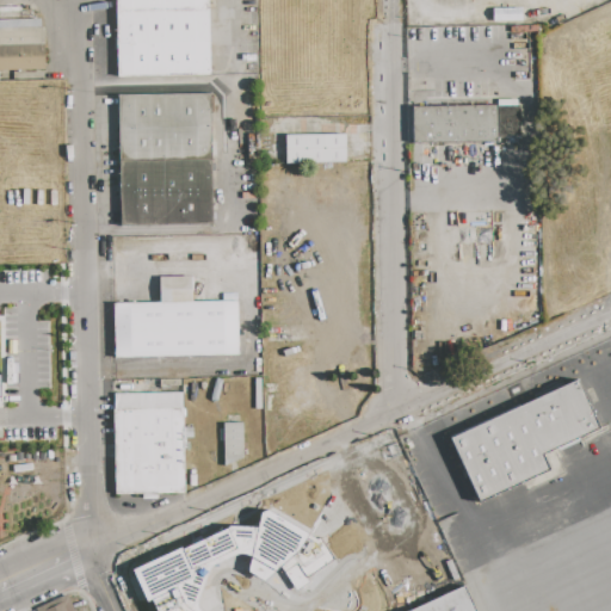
[(117,78),(116,0),(208,0),(210,76),(117,78)]
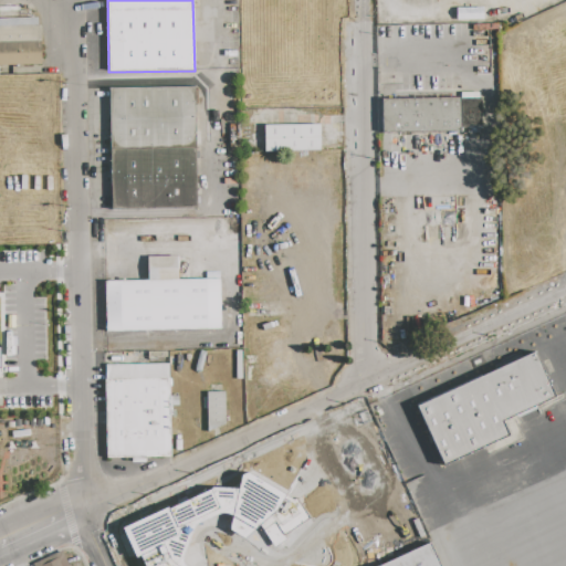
[(457,20),(457,9),(483,8),(483,20),(457,20)]
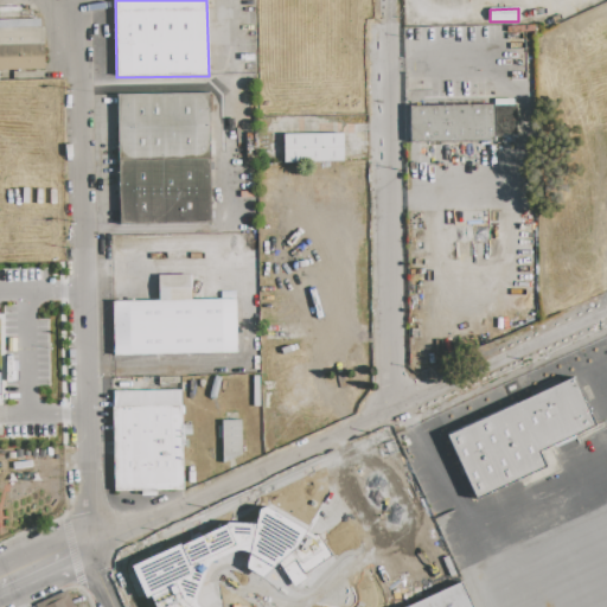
[(45,69),(0,69),(0,27),(44,27),(45,69)]
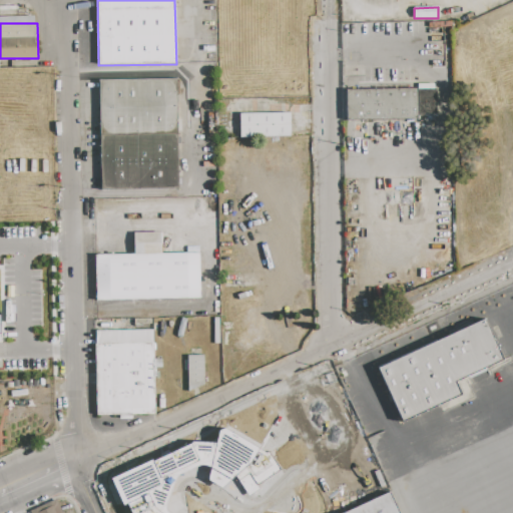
[(98,80),(177,79),(179,189),(100,190),(98,80)]
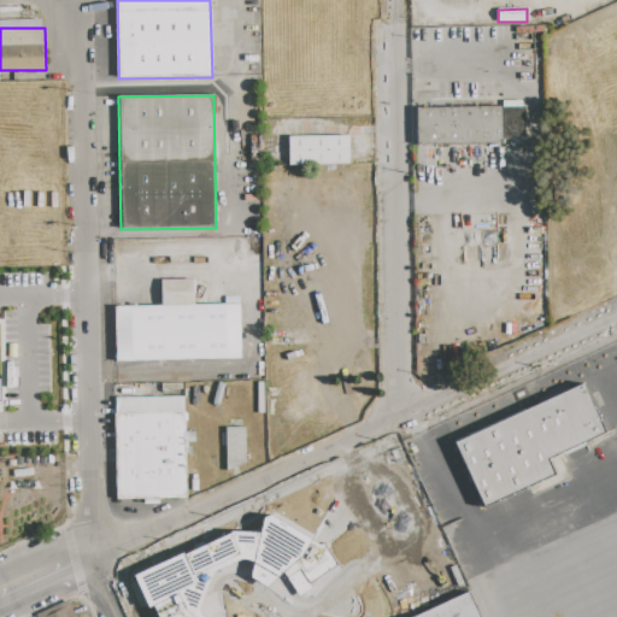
[(501,106),(503,137),(503,145),(417,146),(417,107),(501,106)]
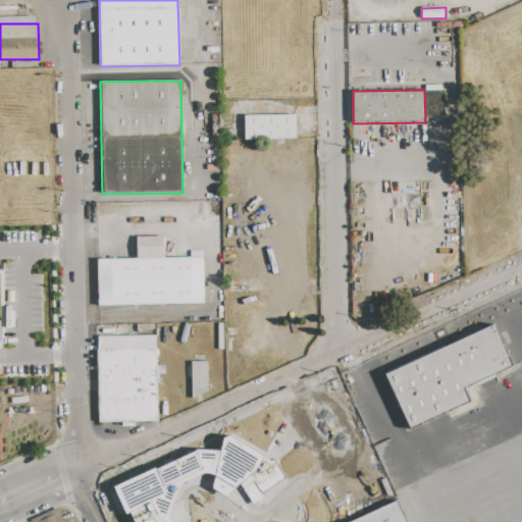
[(244,116),(295,115),(295,140),(244,140),(244,116)]
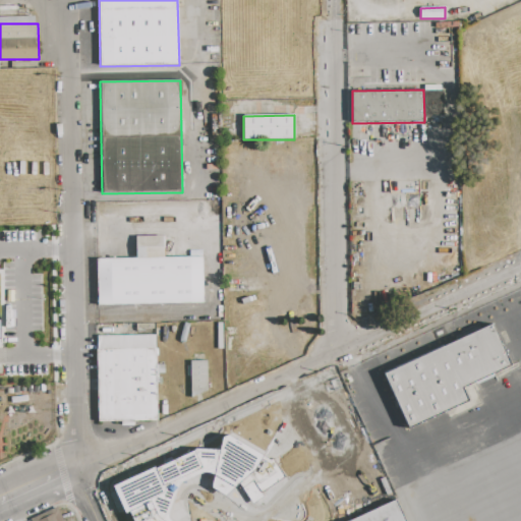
[(155,221),(155,209),(174,209),(174,221),(155,221)]
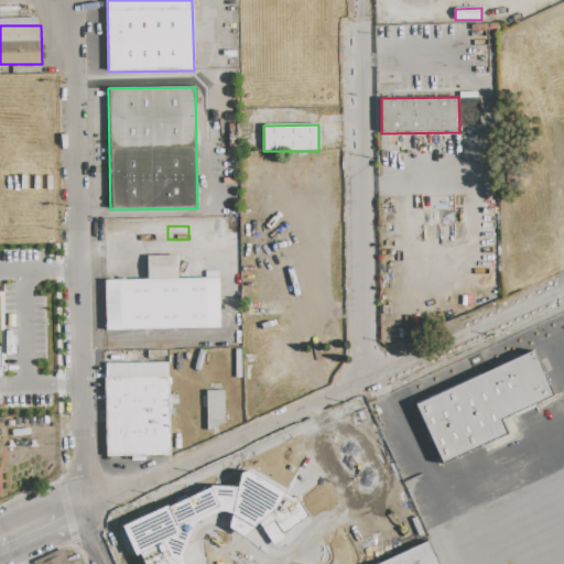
[(105,281),(219,279),(220,328),(105,331),(105,281)]
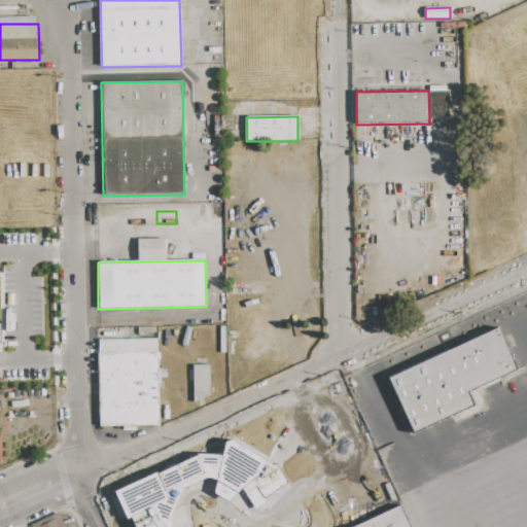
[(387,378),(498,327),(518,371),(469,392),(476,406),(413,434),(387,378)]
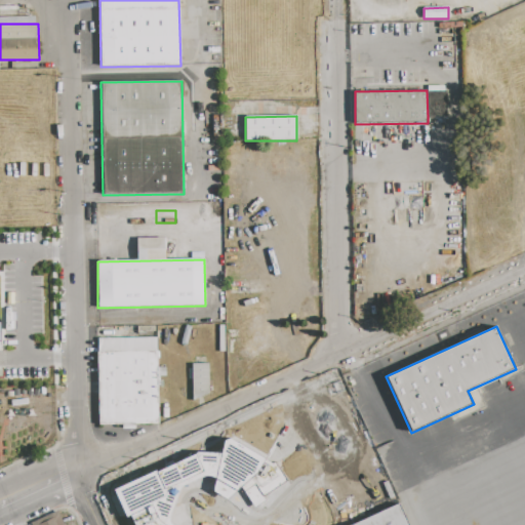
[(98,426),(97,353),(98,353),(98,338),(157,337),(158,425),(98,426)]
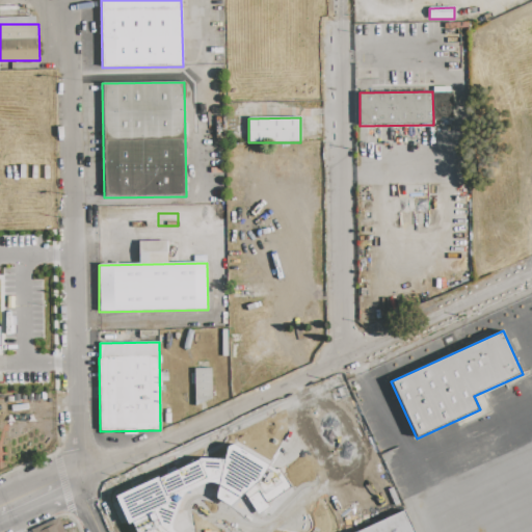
[(212,369),(212,399),(205,402),(195,402),(194,384),(191,384),(191,374),(194,374),(194,369),(212,369)]
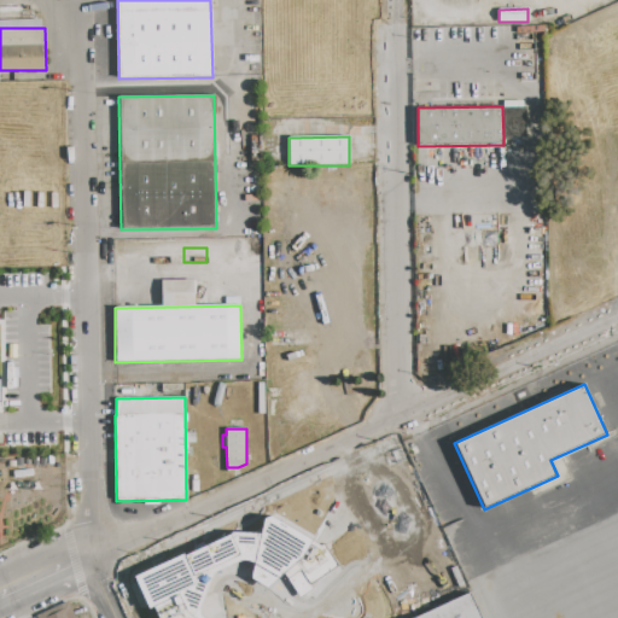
[(172,565),(182,589),(176,595),(150,606),(153,617),(200,617),(199,616),(209,583),(219,572),(222,558),(217,553),(213,542),(181,555),(172,565)]
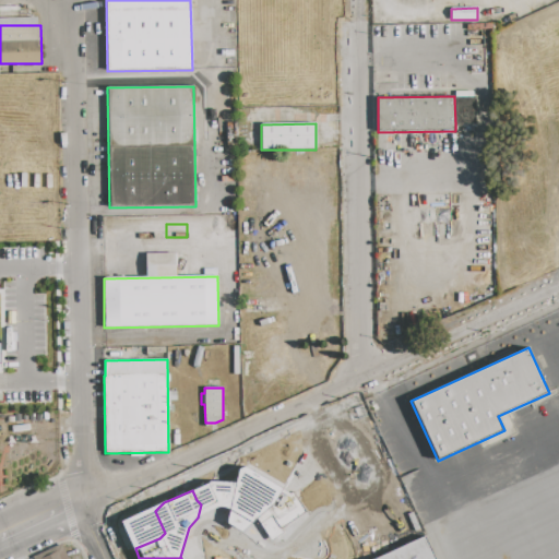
[(373,558),(425,536),(435,558),(373,558)]
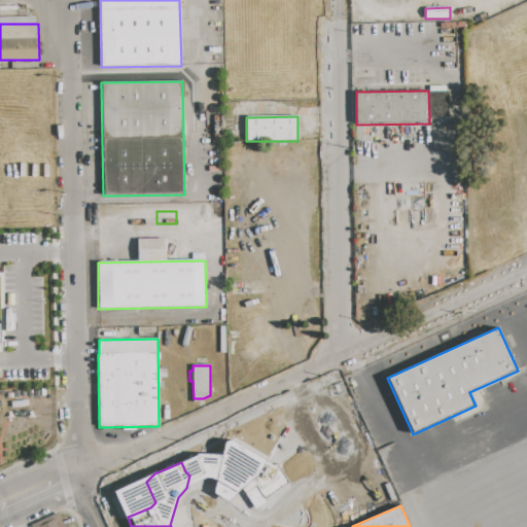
[(30,524),(31,526),(63,526),(58,513),(30,524)]
